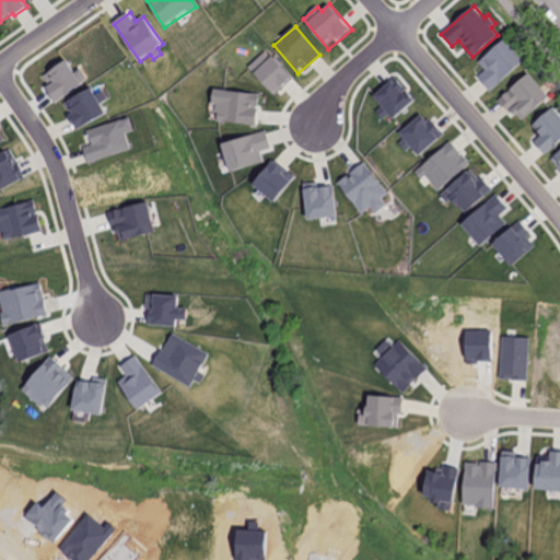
[(505,39),(479,61),(487,69),(478,77),(491,91),(524,61),(505,39)]
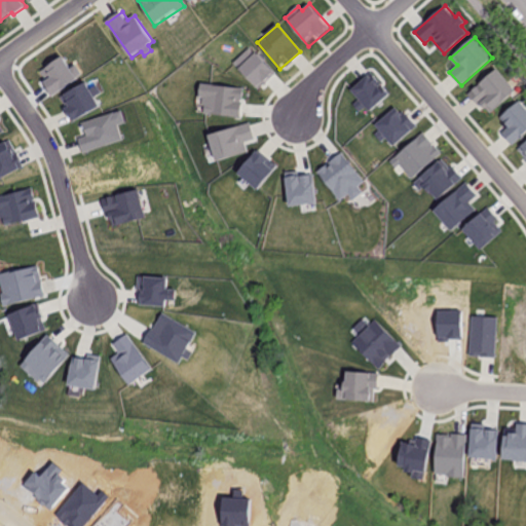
[(276,73),(252,46),(234,64),(260,89),(276,73)]
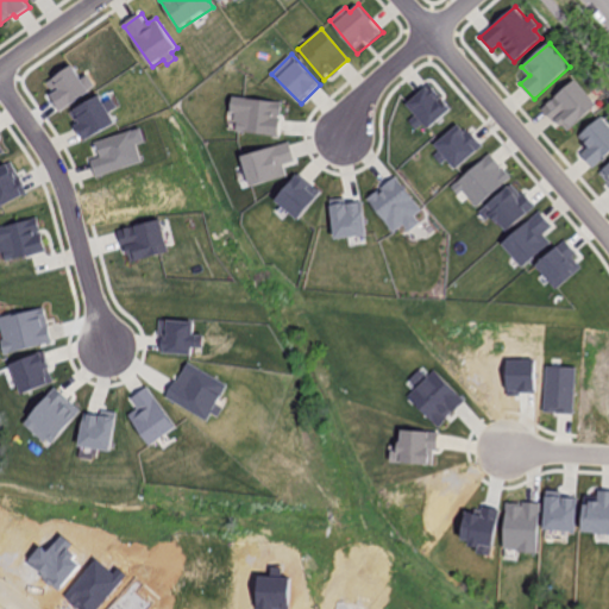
[(575,80),(542,108),(565,135),(598,105),(575,80)]
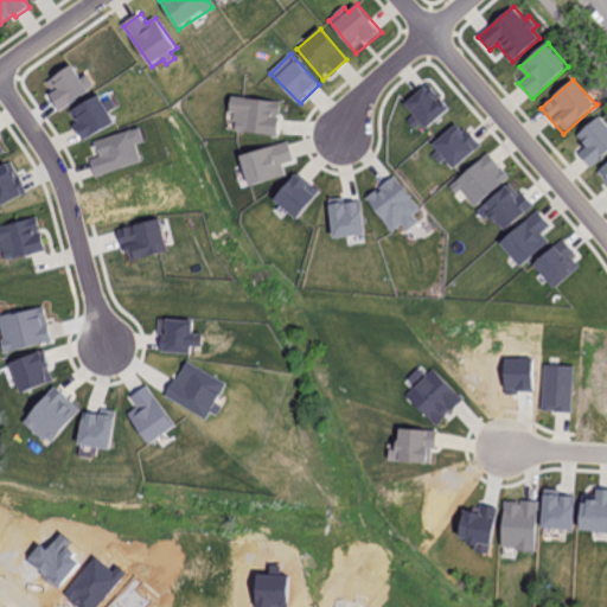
[(429,84),(404,106),(414,115),(408,120),(415,128),(422,122),(427,129),(451,109),(429,84)]
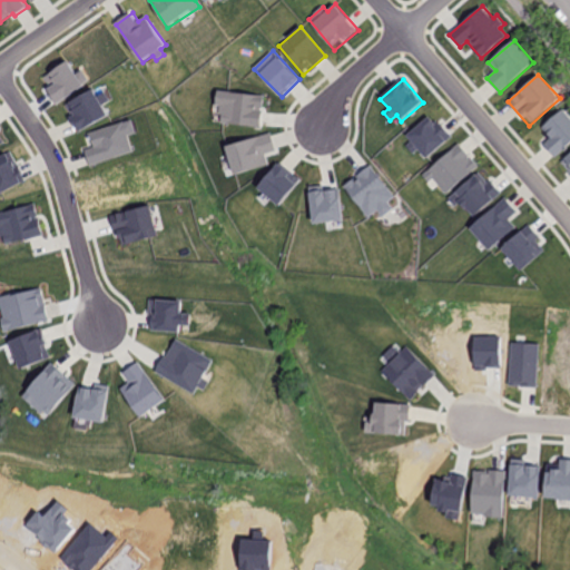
[(66,105),(81,133),(110,116),(105,105),(114,100),(109,90),(100,96),(96,88),(66,105)]
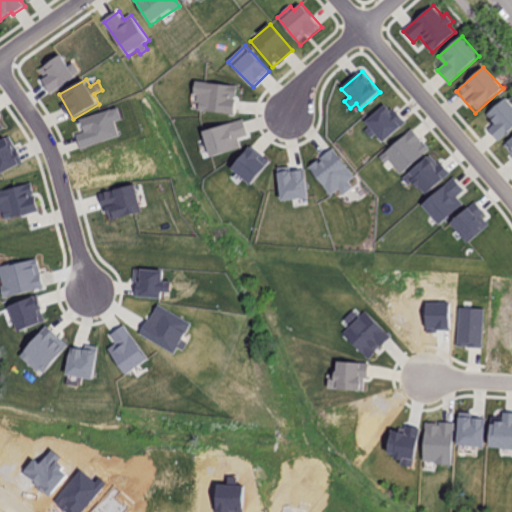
[(238,85),(194,80),(190,111),(235,116),(238,85)]
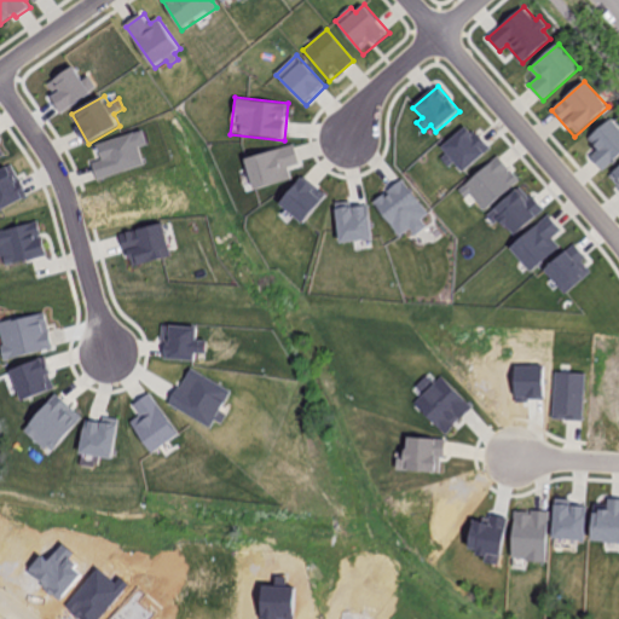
[(618,126),(612,119),(589,139),(600,150),(591,157),(603,171),(618,156),(618,126)]
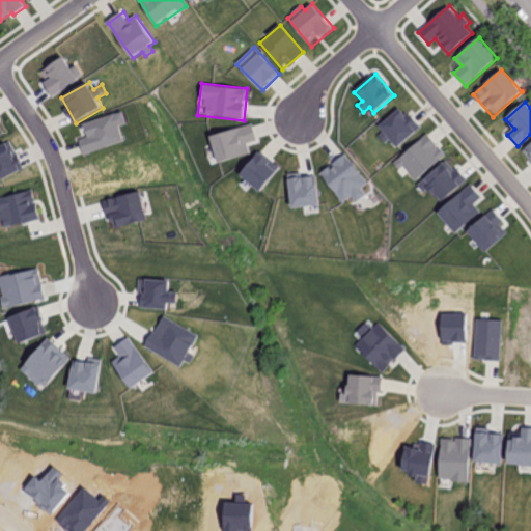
[(399,108),(380,127),(383,131),(378,136),(385,142),(389,138),(397,147),(418,128),(399,108)]
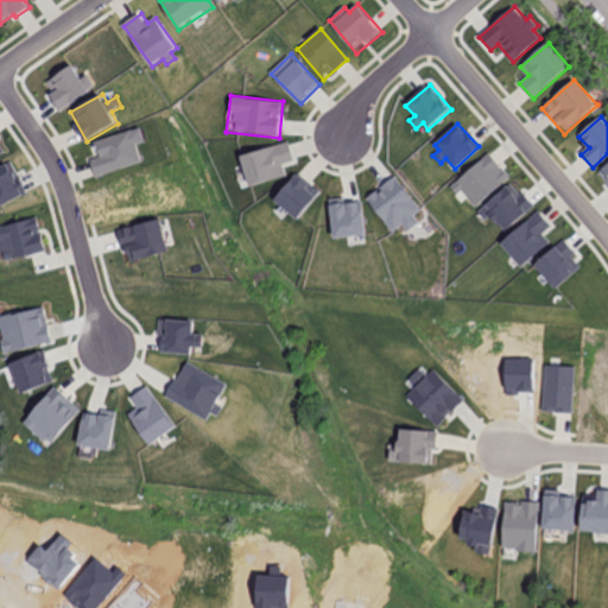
[(96,143),(100,154),(90,158),(97,178),(144,160),(138,144),(150,140),(144,125),(96,143)]
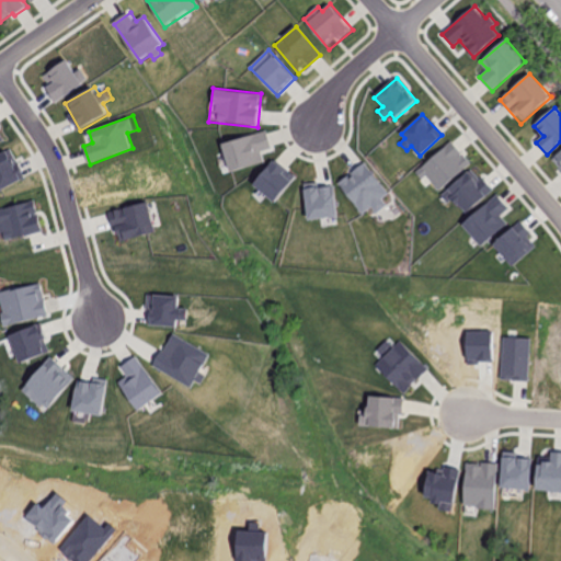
[(221,144),(231,173),(264,163),(261,151),(273,148),(267,129),(221,144)]
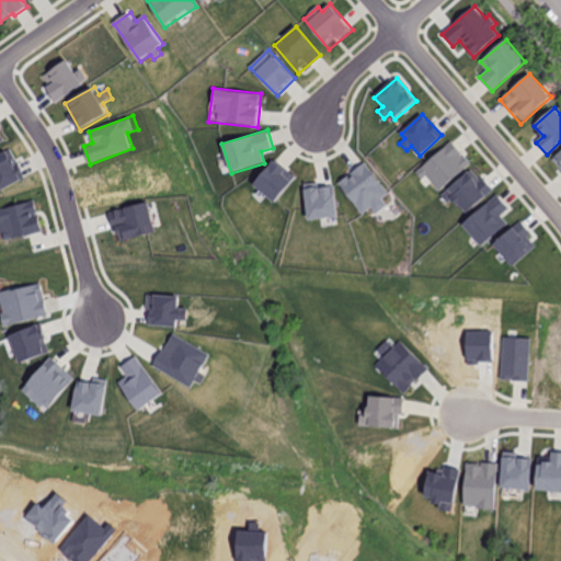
[(453,142),(415,172),(422,181),(427,176),(438,190),(470,164),(453,142)]
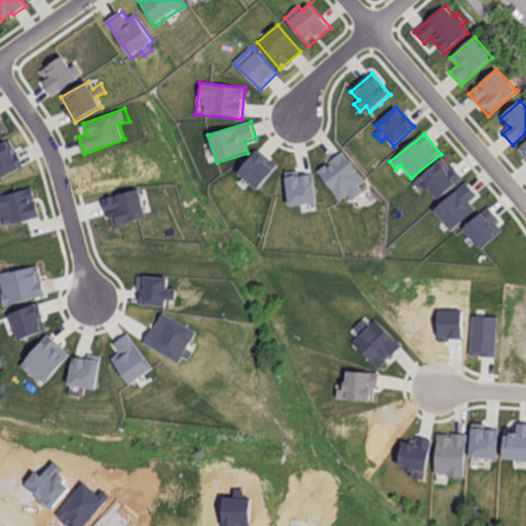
[(11,139),(0,144),(0,179),(1,181),(26,166),(11,139)]
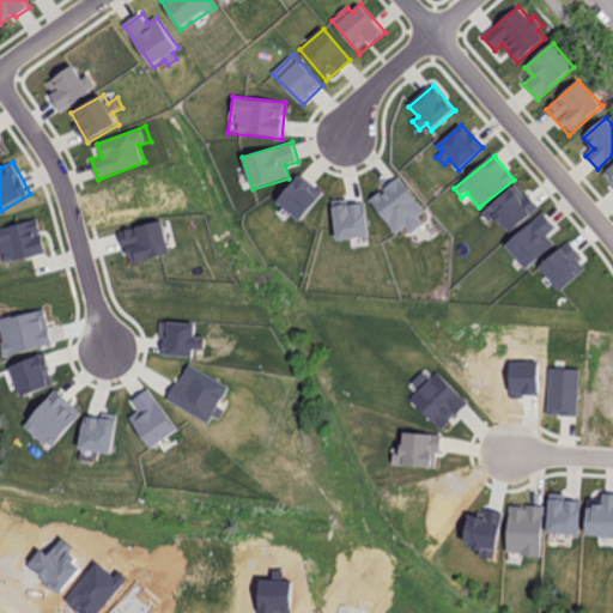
[(301,173),(277,201),(301,222),(325,193),(301,173)]
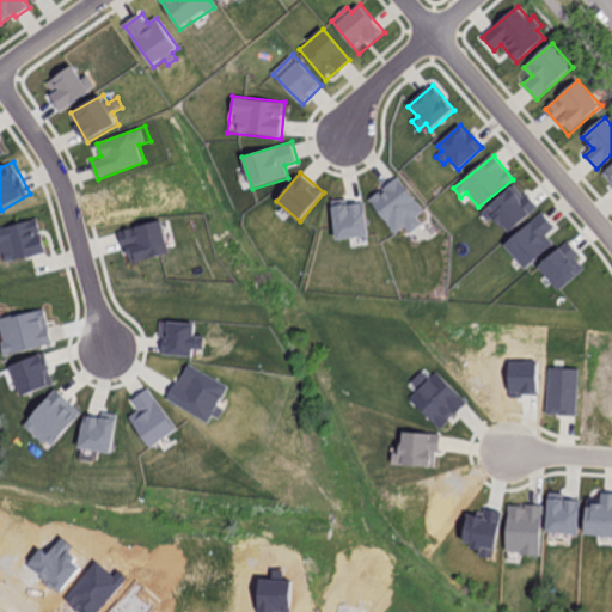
[(398,176),(368,199),(396,234),(405,226),(411,233),(422,224),(417,218),(426,212),(398,176)]
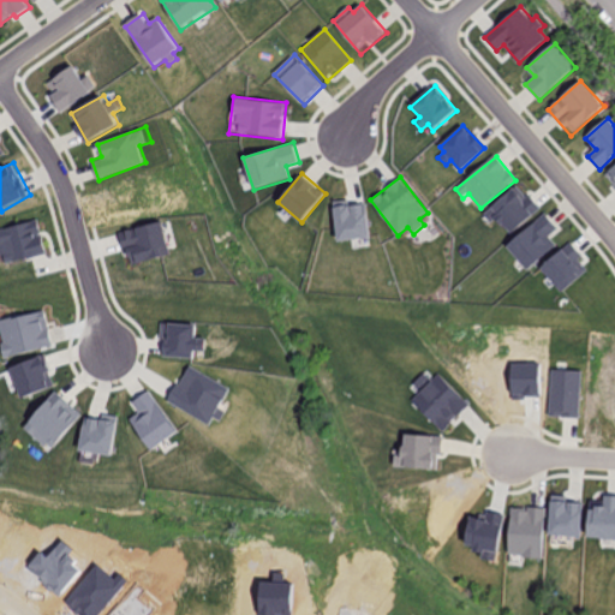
[(541,209),(518,183),(483,214),(490,222),(496,218),(511,236),(541,209)]
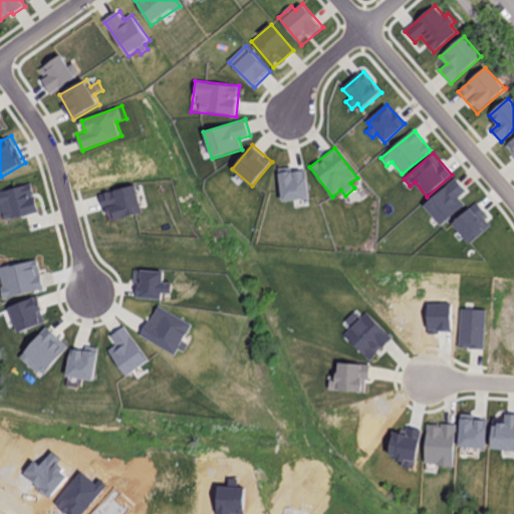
[(279,168),(284,203),(311,198),(306,169),(293,171),(292,166),(279,168)]
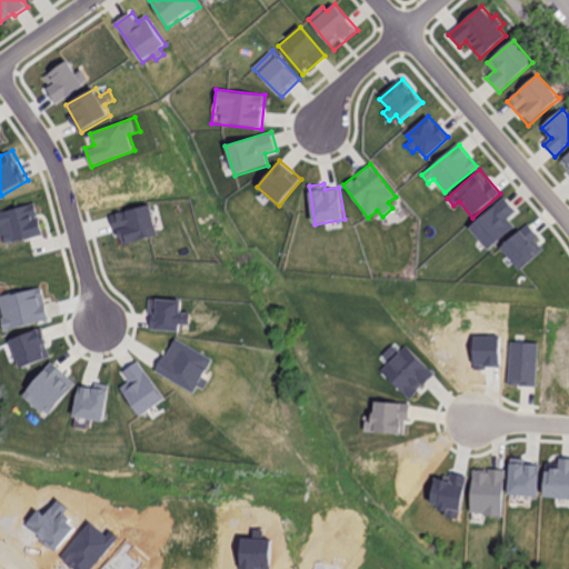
[(503,197),(469,228),(489,251),(516,227),(507,217),(516,210),(503,197)]
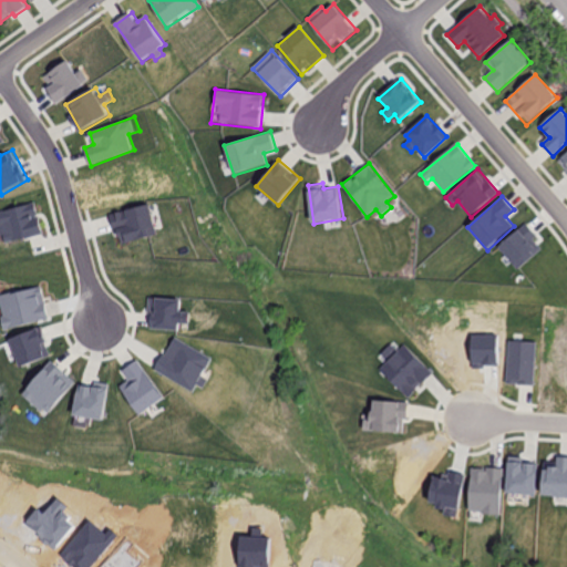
[(0,210),(0,227),(4,245),(45,234),(37,200),(0,210)]
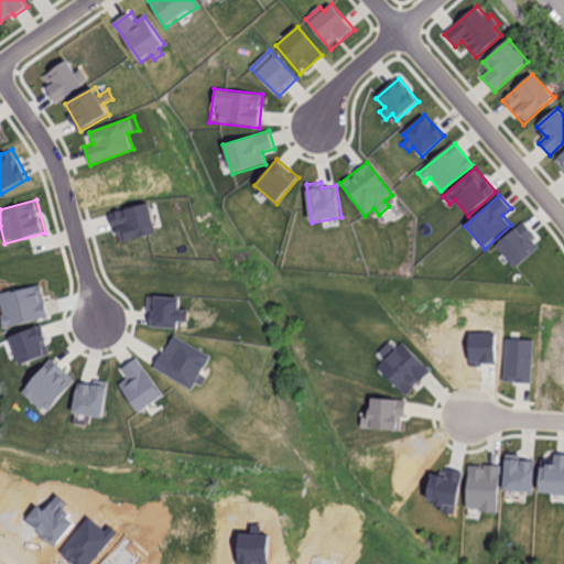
[(111,214),(121,246),(159,234),(149,202),(111,214)]
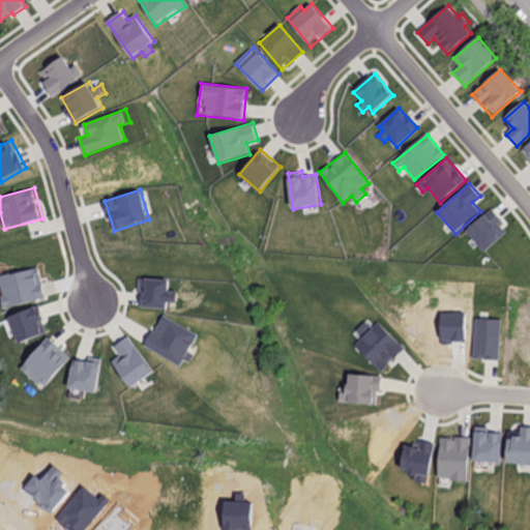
[(493,209),(467,233),(484,253),(506,233),(499,225),(503,221),(493,209)]
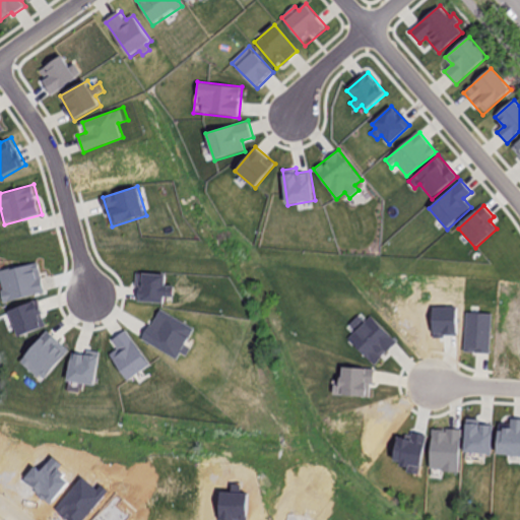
[(39,262),(0,270),(0,280),(5,304),(47,294),(39,262)]
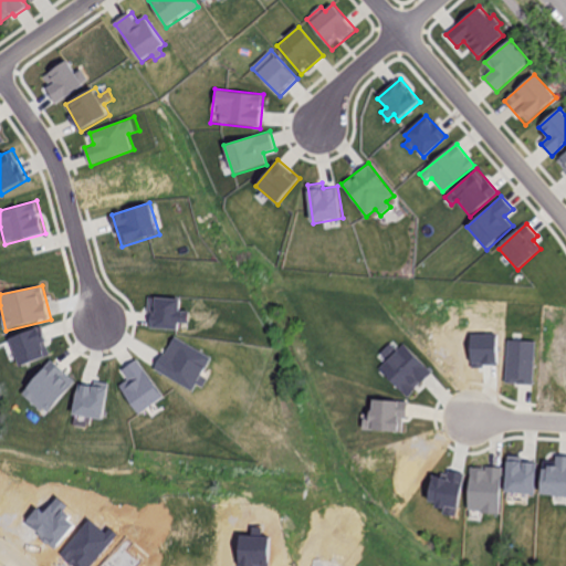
[(152,297),(149,328),(179,329),(179,322),(190,323),(191,312),(180,312),(181,300),(152,297)]
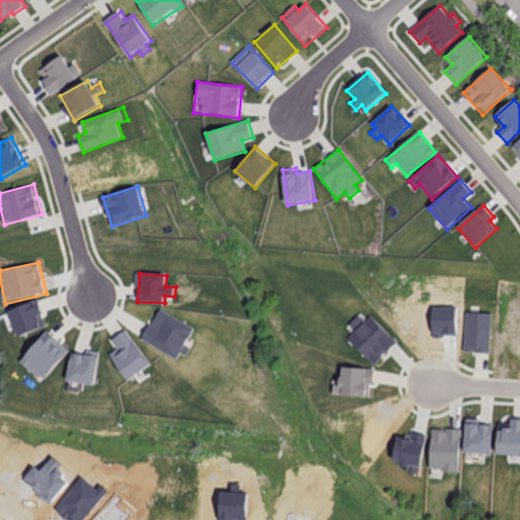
[(40,300),(9,311),(19,337),(49,326),(40,300)]
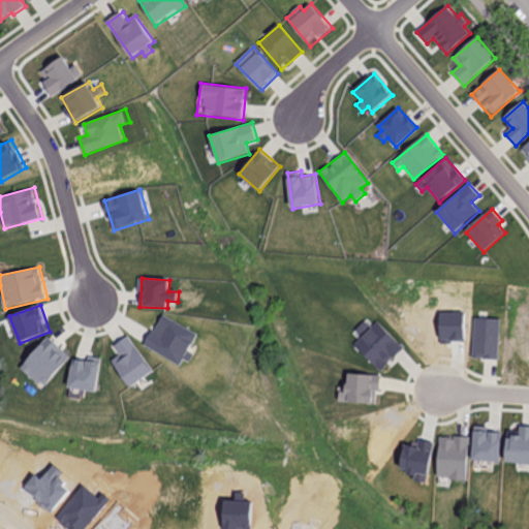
[(165,314),(148,345),(182,365),(185,359),(192,363),(197,352),(191,349),(199,334),(165,314)]
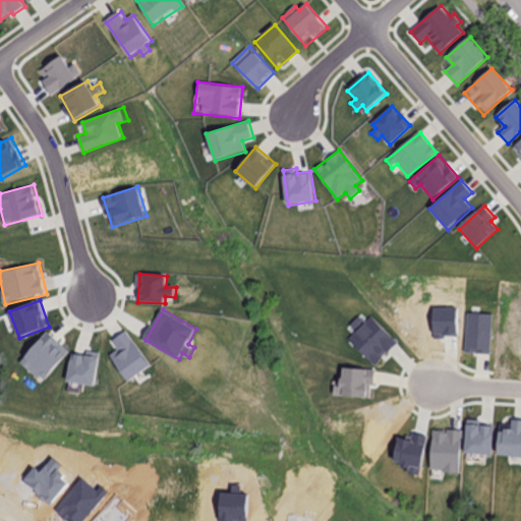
[(466,313),(464,355),(491,356),(494,314),(466,313)]
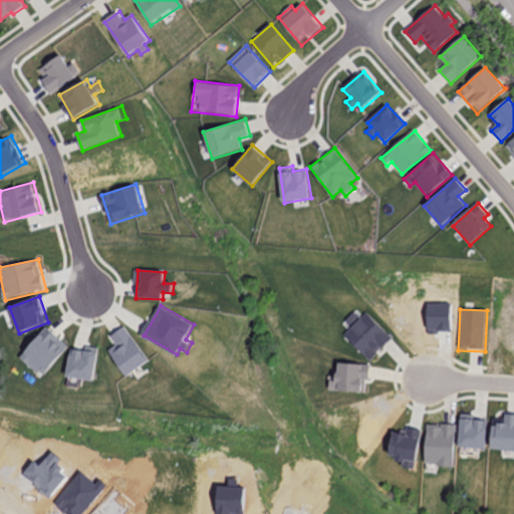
[(367,312),(361,318),(353,310),(344,320),(351,327),(343,335),(373,363),(396,339),(367,312)]
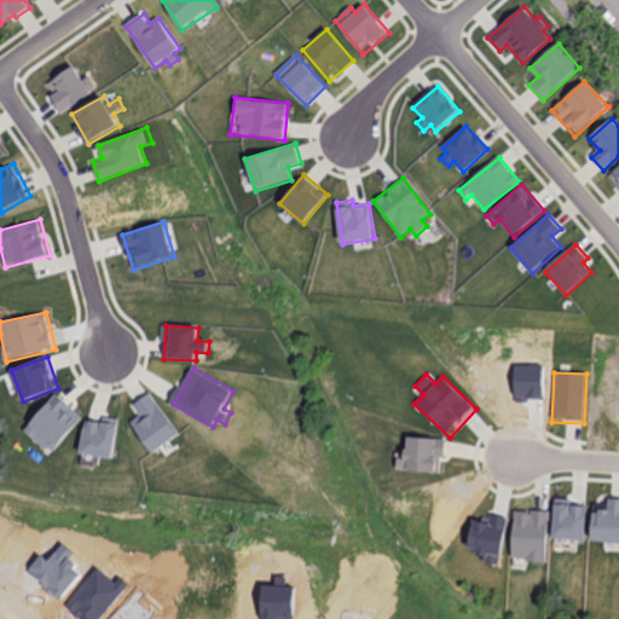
[(154,392),(136,405),(142,415),(132,421),(155,455),(183,435),(154,392)]
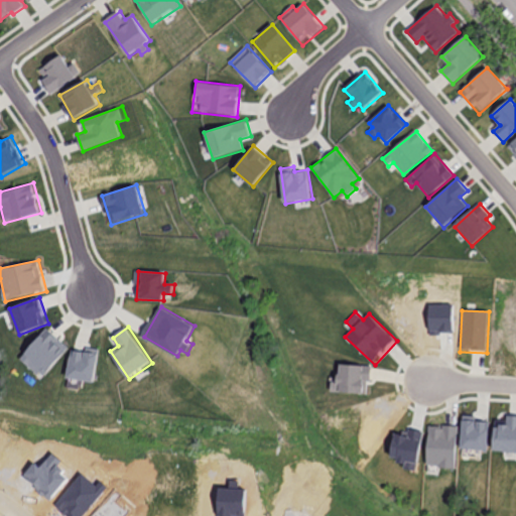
[(47,329),(20,361),(42,379),(70,348),(47,329)]
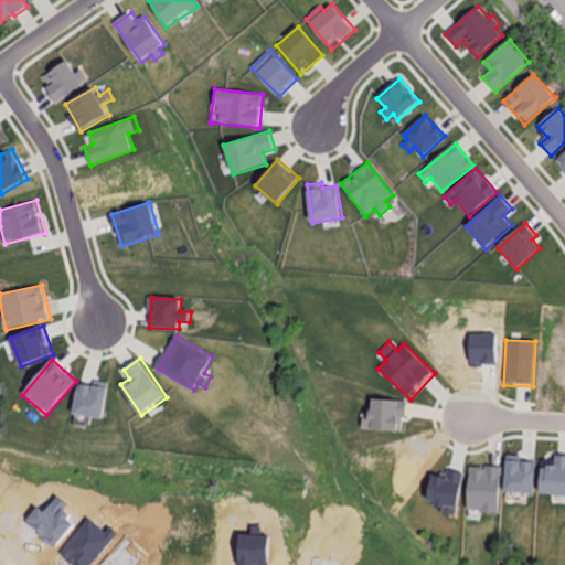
[(78,380),(74,414),(105,419),(110,384),(78,380)]
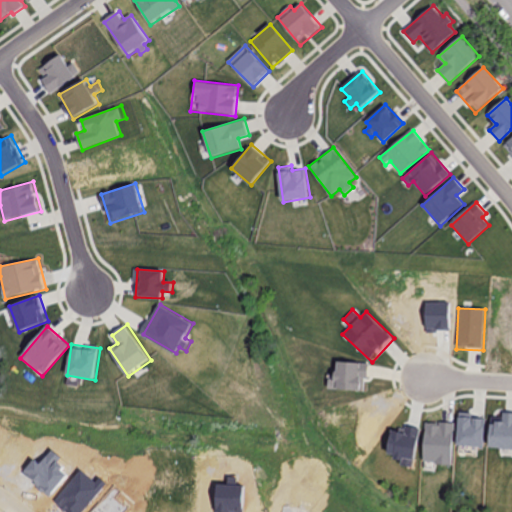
[(369,365),(338,363),(336,378),(327,377),(327,388),(367,391),(369,365)]
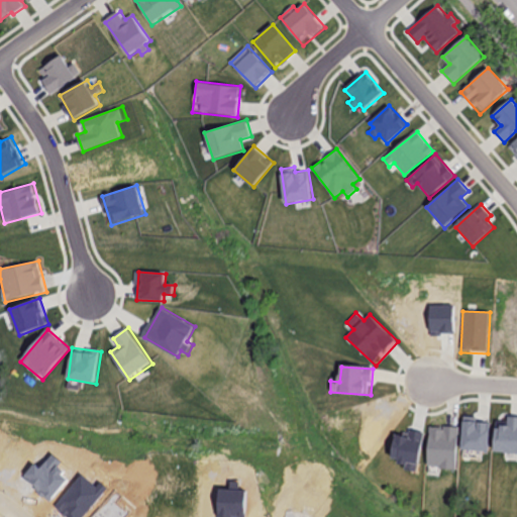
[(516,415),(498,414),(495,451),(516,452),(516,415)]
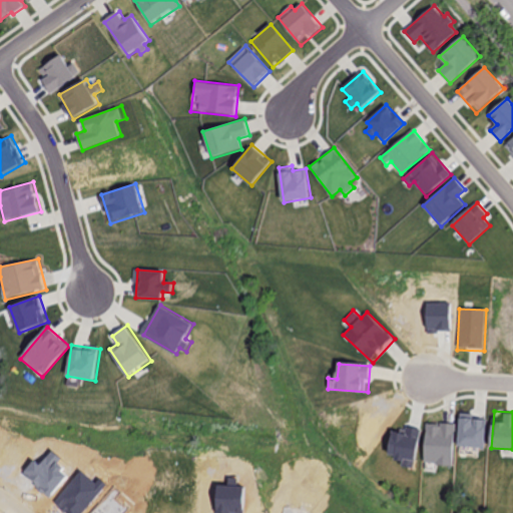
[(463,416),(460,448),(485,450),(488,418),(463,416)]
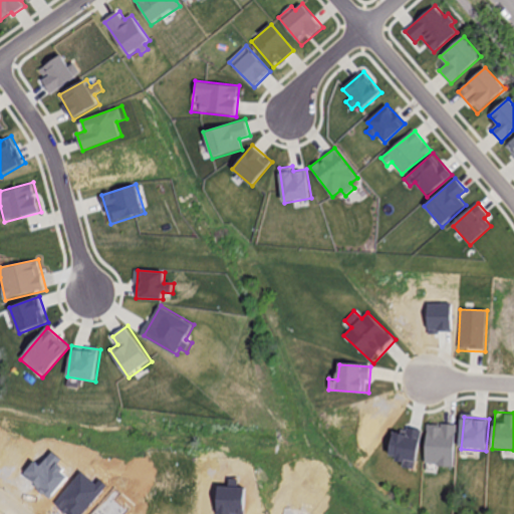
[(428,425),(426,467),(455,468),(456,426),(428,425)]
